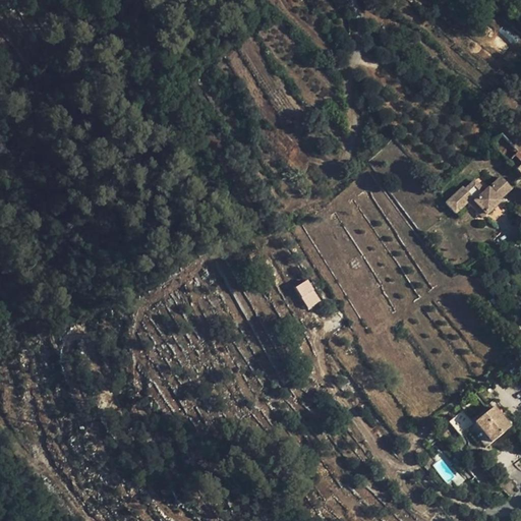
[(156,149),(143,154),(148,164),(160,159),(156,149)]
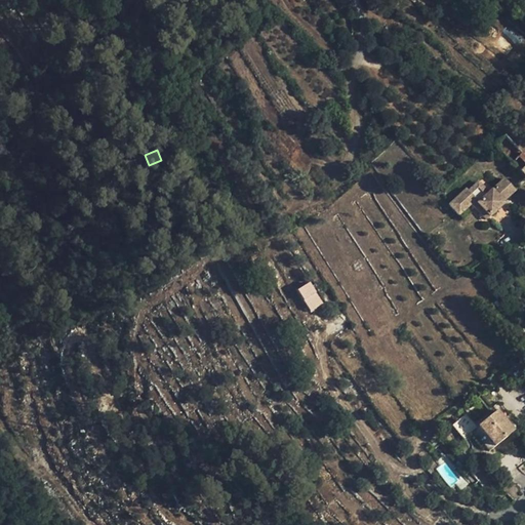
[(524,157),(522,154),(512,163),(524,177),(524,157)]
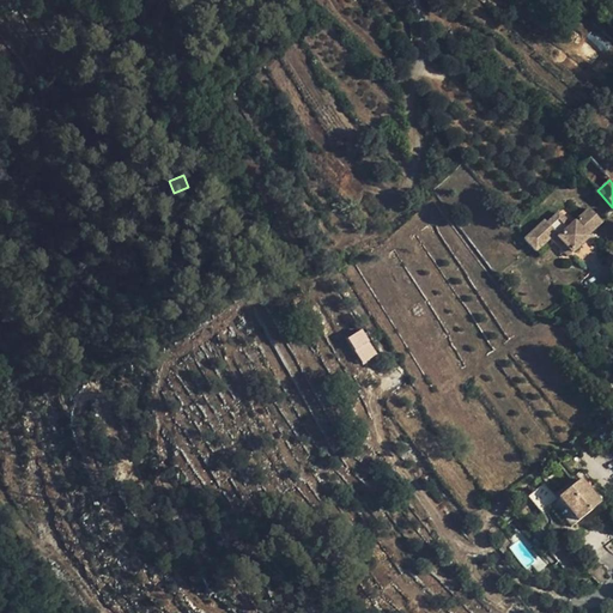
[(602,222),(589,208),(571,226),(559,213),(547,224),(545,222),(525,240),(535,252),(550,238),(557,238),(572,253),(589,237),(588,235),(602,222)]
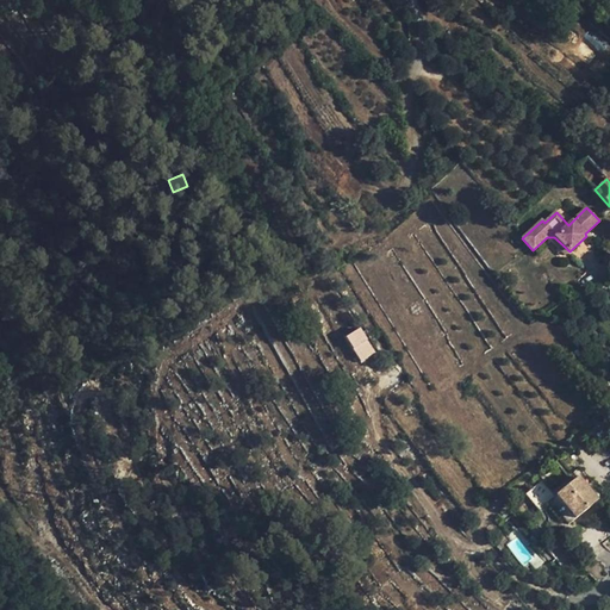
[(570,251),(554,237),(547,237),(565,256),(570,251)]
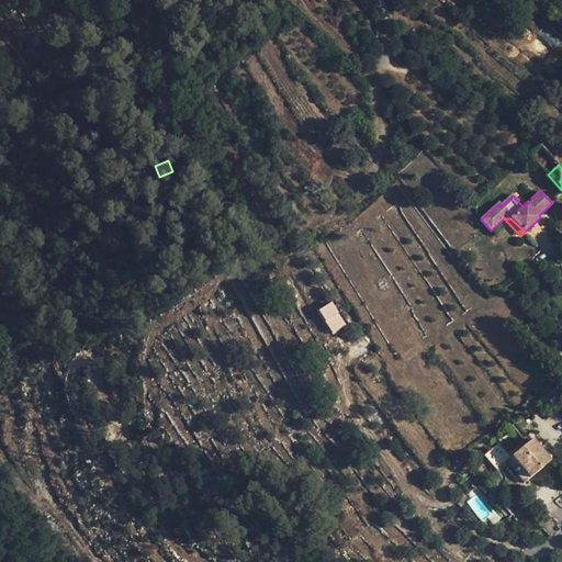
[(333,334),(347,325),(332,301),(318,310),(333,334)]
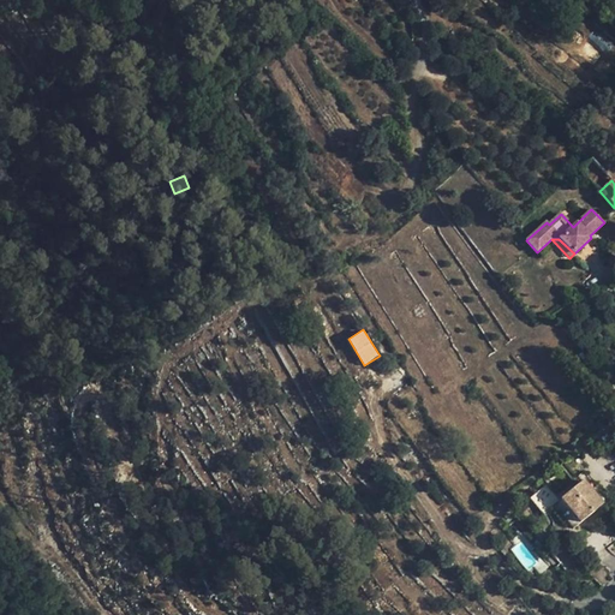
[(581,387),(575,393),(580,400),(587,394),(581,387)]
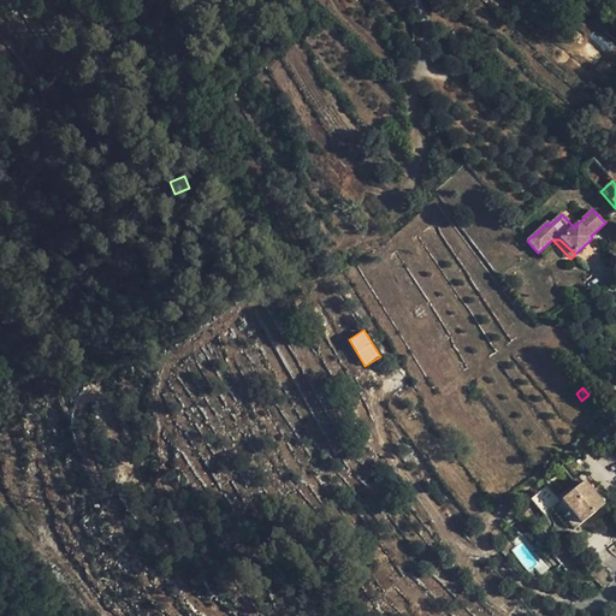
[(614,431),(608,424),(596,434),(600,440),(609,434),(614,431)]
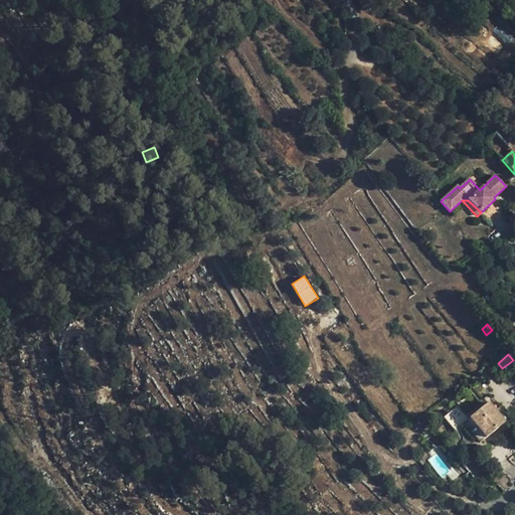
[(513,368),(509,363),(502,368),(507,374),(513,368)]
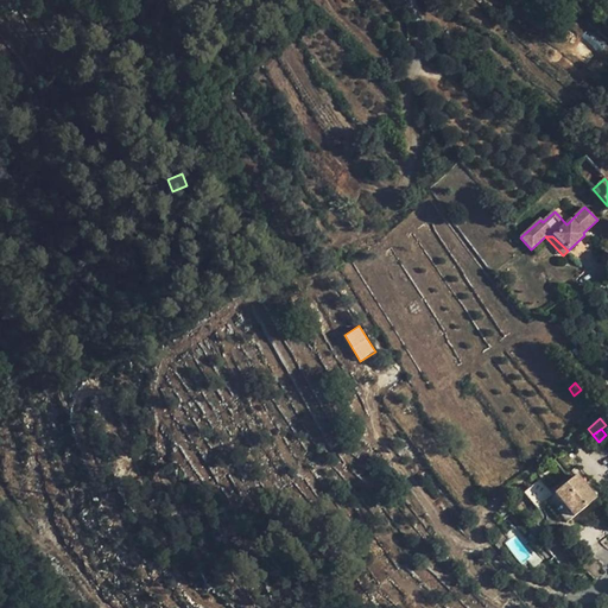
[(567,475),(571,481),(576,476),(581,472),(577,467),(567,475)]
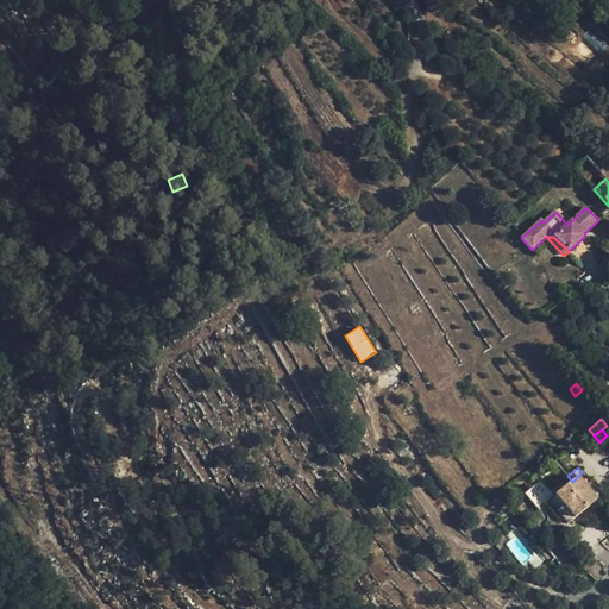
[(601,496),(582,472),(577,477),(596,500),(601,496)]
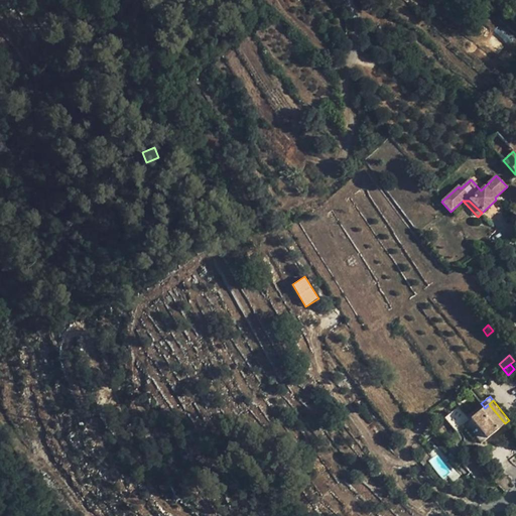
[(505,423),(489,404),(485,408),(471,419),(465,424),(481,444),(487,439),(501,427),(505,423)]
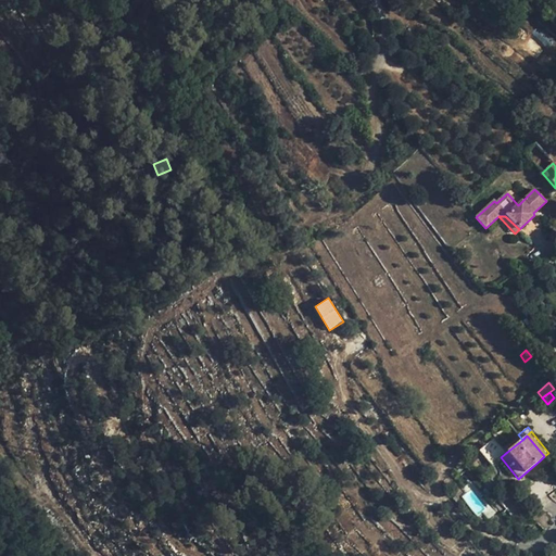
[(501,457),(507,452),(495,438),(479,451),(491,466),(501,457)]
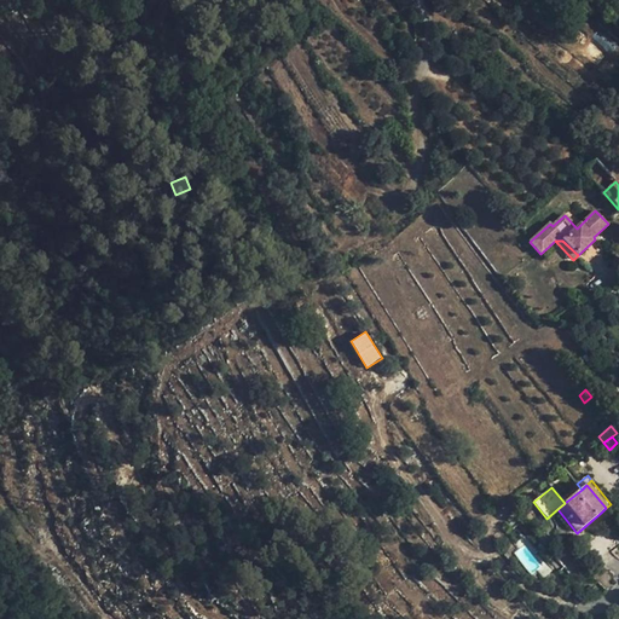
[(617,510),(611,504),(606,508),(601,513),(606,519),(617,510)]
